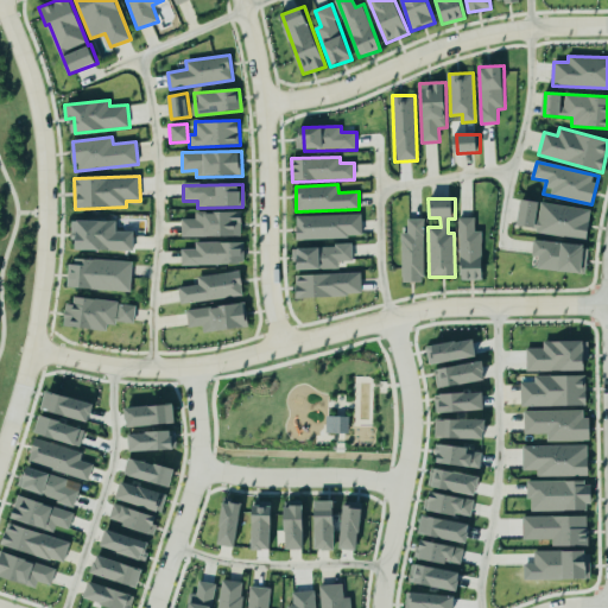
[(593,209),(523,201),(520,226),(538,228),(537,234),(588,240),(593,209)]
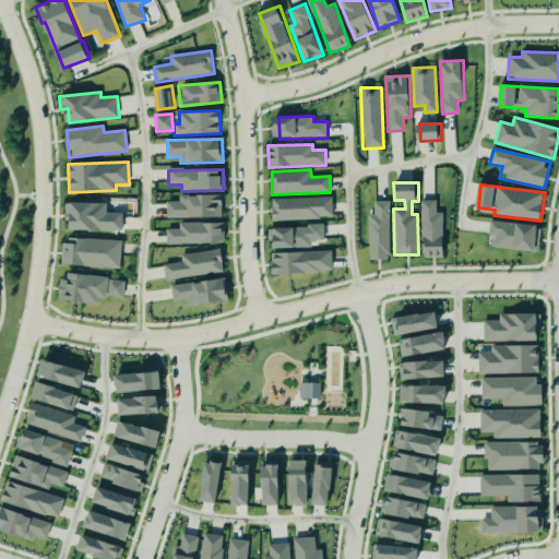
[(167,218),(223,217),(223,194),(180,195),(180,202),(167,202),(167,218)]
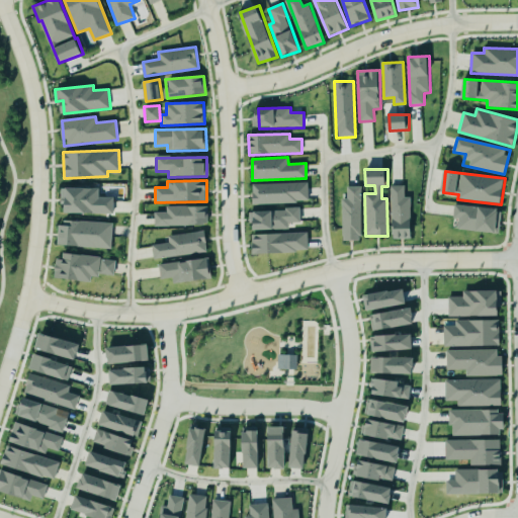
[(309,183),(253,185),(254,204),(309,202),(309,183)]
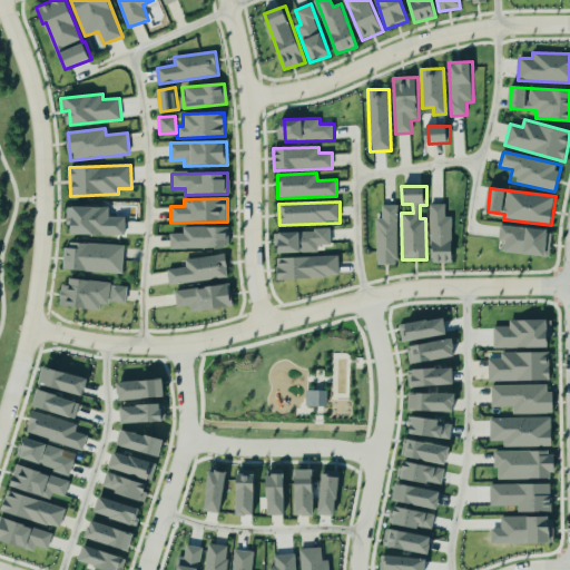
[(445,204),(430,205),(432,264),(453,263),(452,217),(446,217),(445,204)]
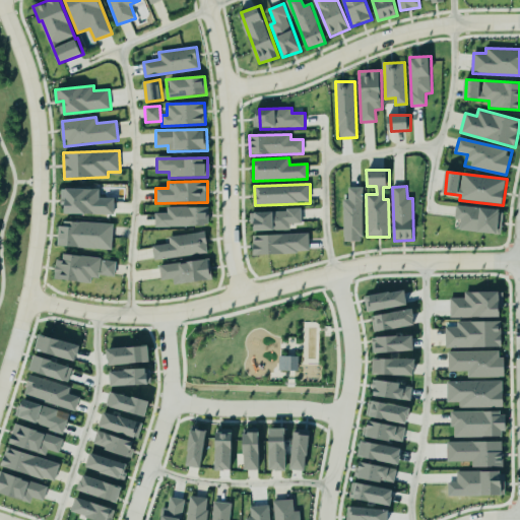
[(363,188),(348,188),(348,199),(343,199),(344,242),(364,242),(363,188)]
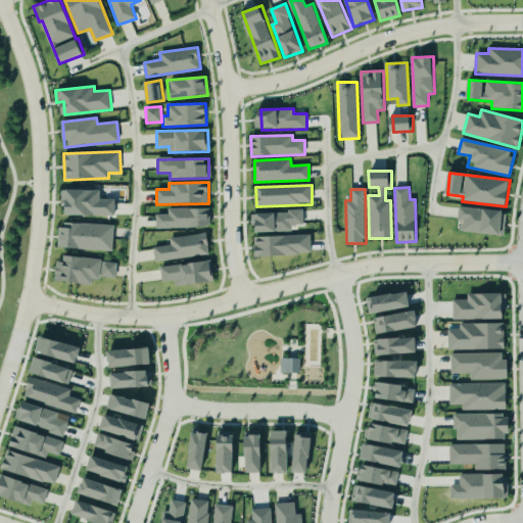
[(100,190),(61,190),(60,200),(68,201),(68,215),(114,216),(114,199),(100,198),(100,190)]
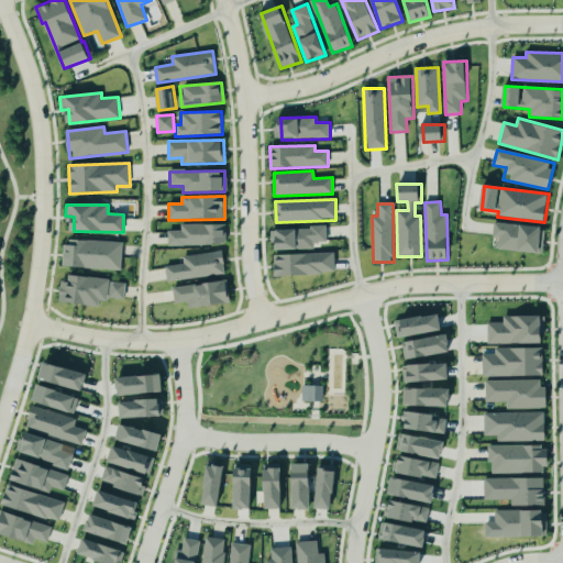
[(180,224),(180,231),(168,231),(168,246),(227,244),(225,223),(180,224)]
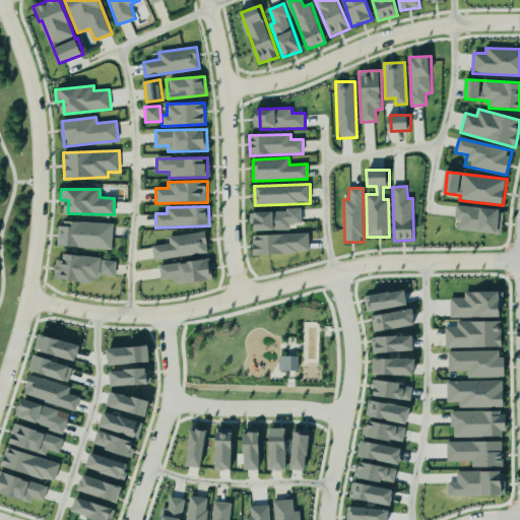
[(502,209),(456,206),(456,219),(460,219),(460,232),(501,234),(502,209)]
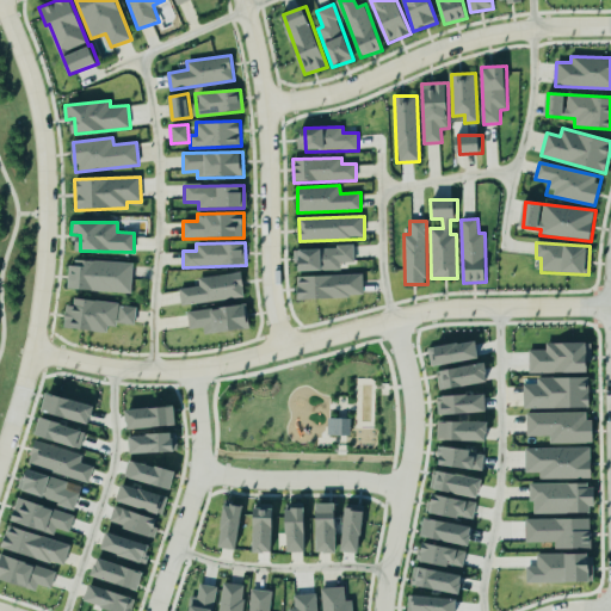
[(355,247),(298,248),(298,271),(341,271),(340,263),(355,263),(355,247)]
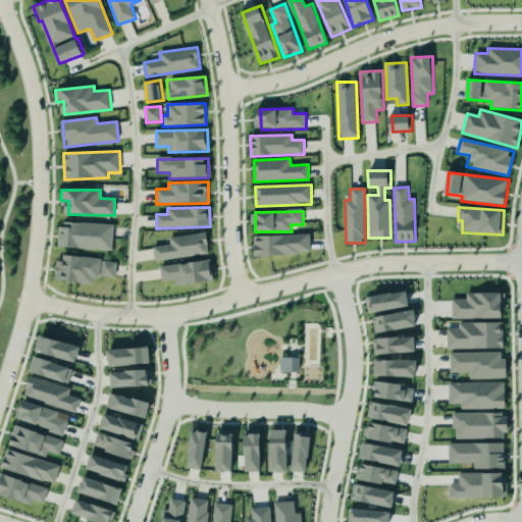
[(112,250),(113,224),(60,222),(59,249),(112,250)]
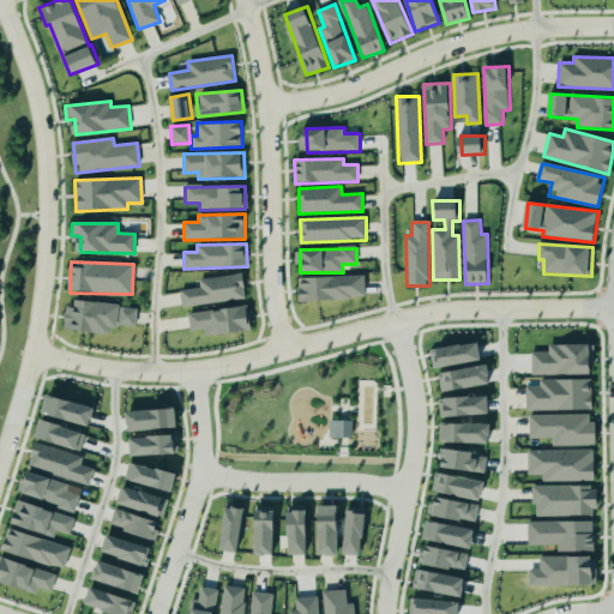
[(184,308),(247,299),(244,274),(199,280),(200,288),(180,290),(184,308)]
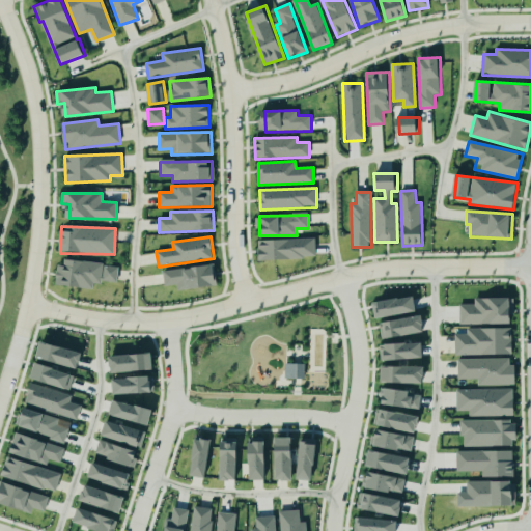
[(316,258),(315,239),(258,240),(258,259),(316,258)]
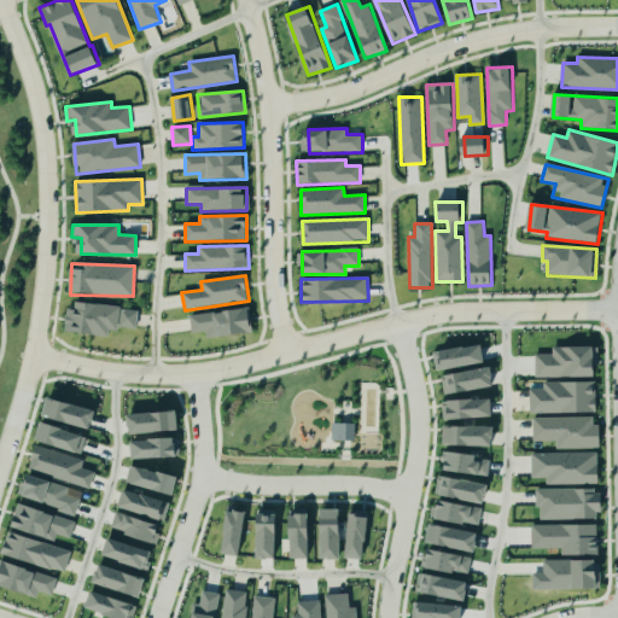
[(68,333),(109,336),(109,327),(136,330),(138,308),(69,303),(68,333)]
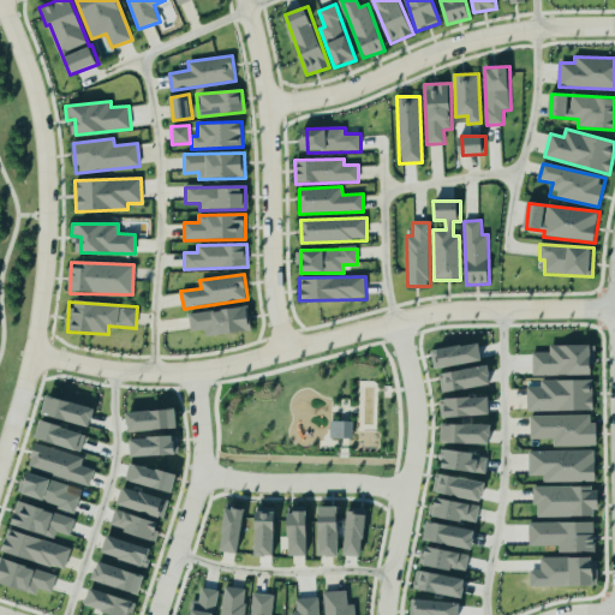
[(190,314),(191,332),(206,330),(207,336),(252,332),(250,306),(190,314)]
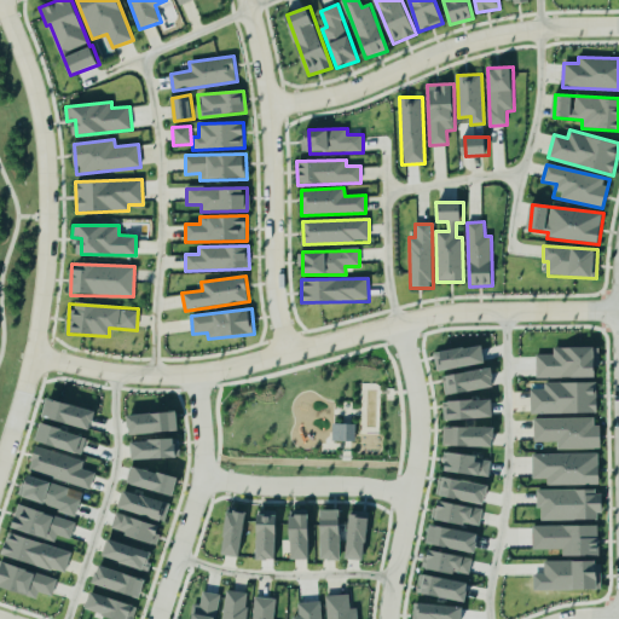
[(487,366),(486,347),(435,351),(437,369),(487,366)]
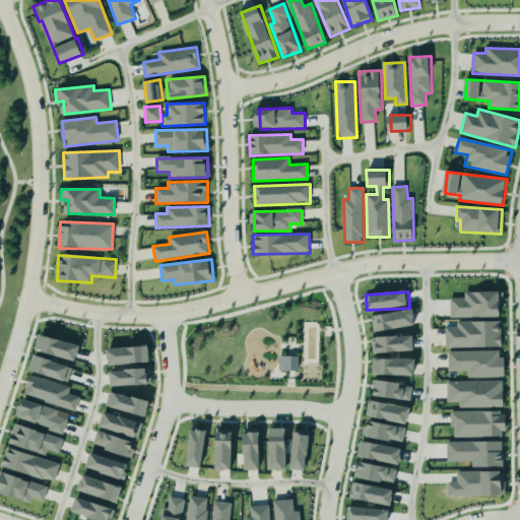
[(450,318),(503,317),(503,291),(465,293),(465,298),(450,299),(450,318)]
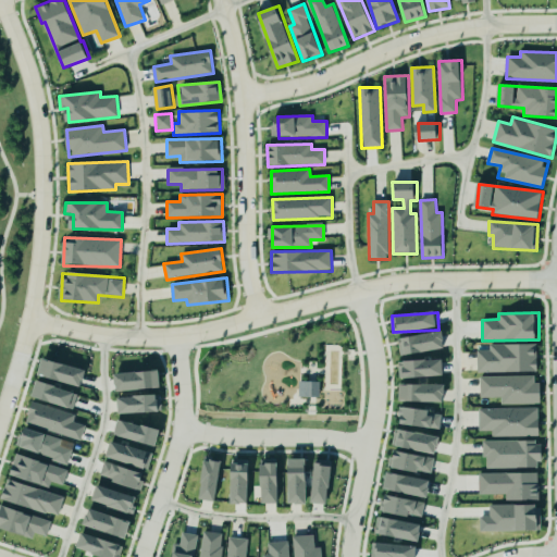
[(448,347),(444,331),(398,339),(401,357),(448,347)]
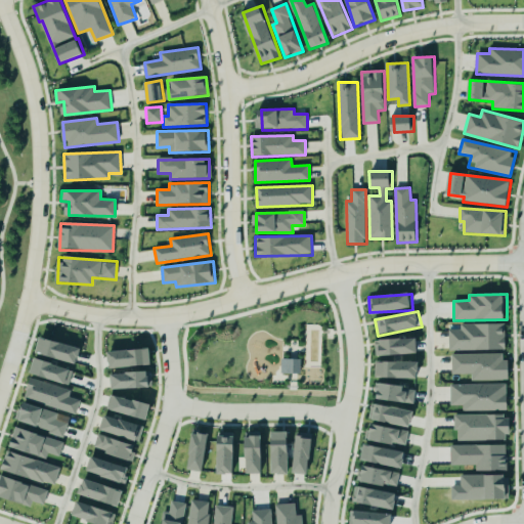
[(506,323),(461,324),(461,330),(449,331),(449,351),(507,349),(506,323)]
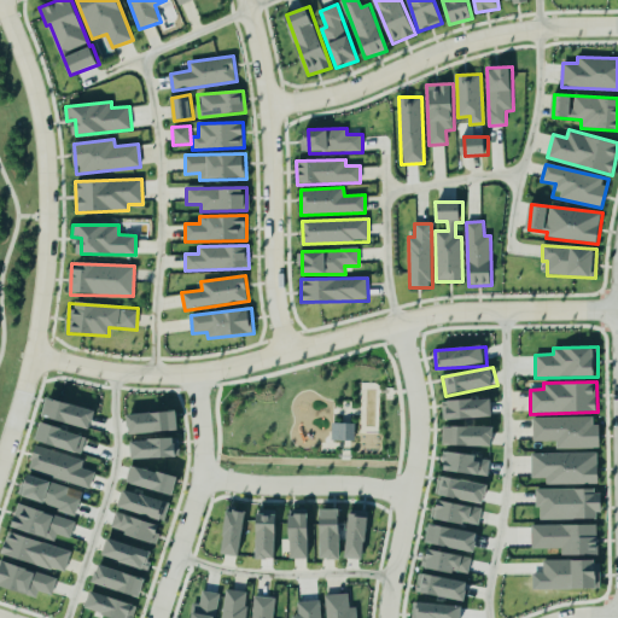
[(98,408),(48,398),(45,418),(93,429),(98,408)]
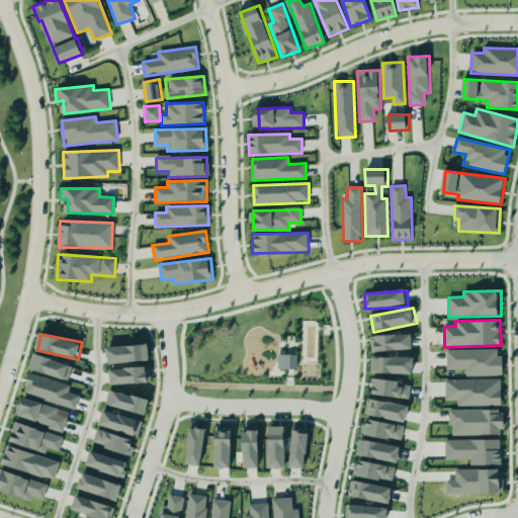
[(371,351),(415,350),(415,335),(371,336),(371,351)]
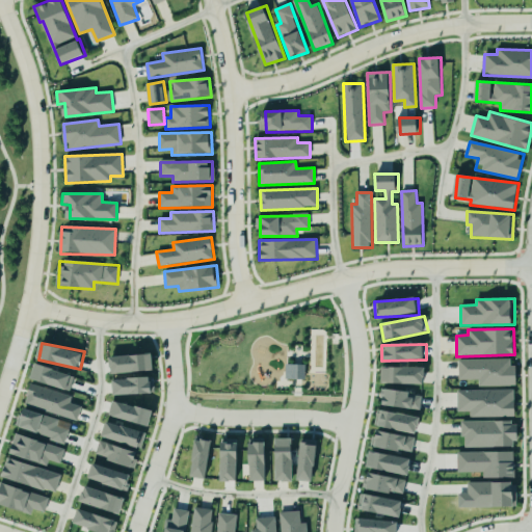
[(157,370),(155,353),(111,357),(113,374),(157,370)]
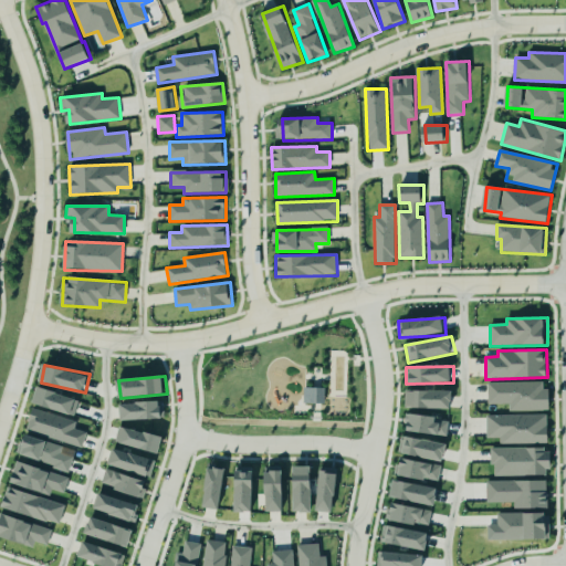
[(489,405),(509,405),(509,411),(549,411),(548,383),(489,384),(489,405)]
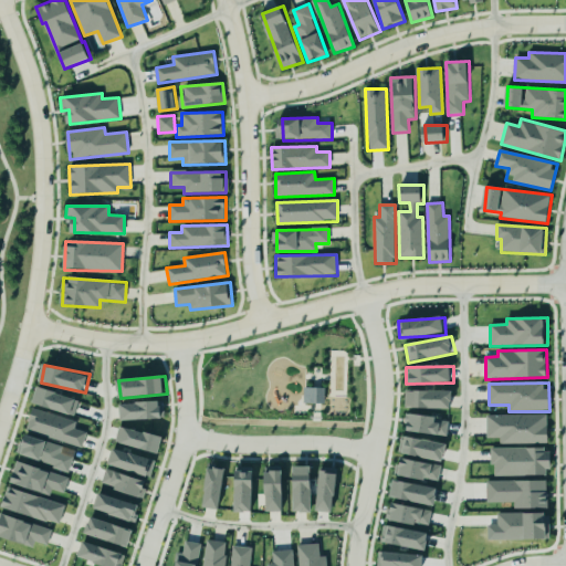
[(73,416),(79,399),(40,387),(34,404),(73,416)]
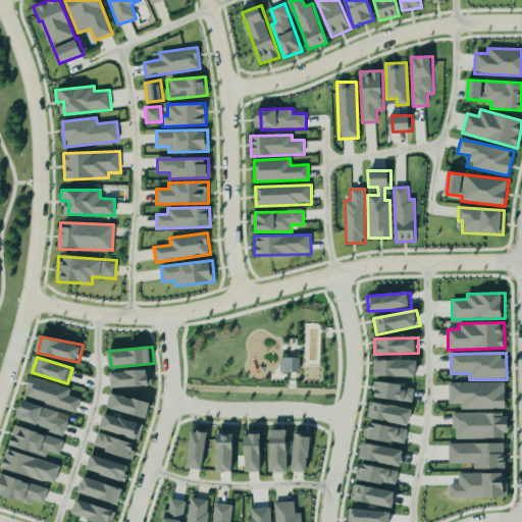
[(280,372),(300,373),(300,358),(280,358),(280,372)]
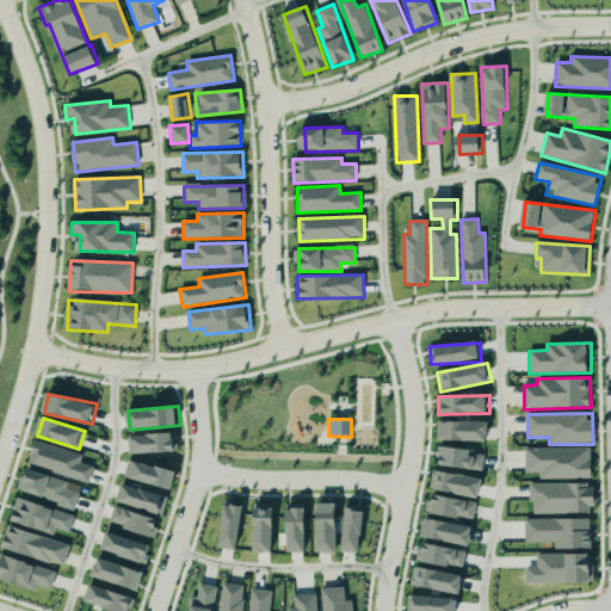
[(442,421),(440,440),(491,442),(491,423),(442,421)]
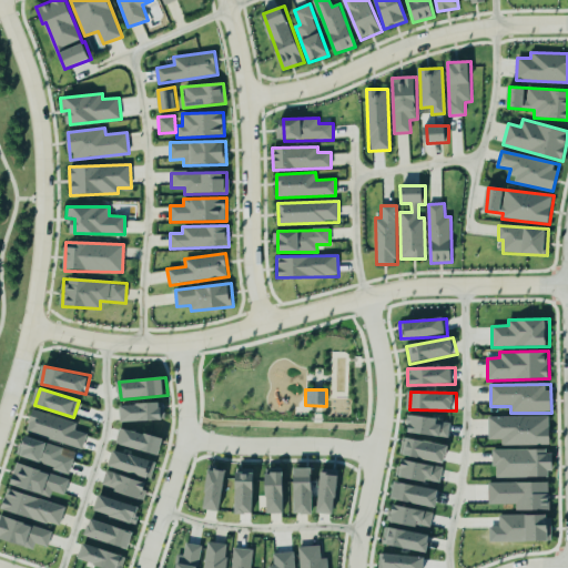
[(164,403),(122,405),(123,422),(165,419),(164,403)]
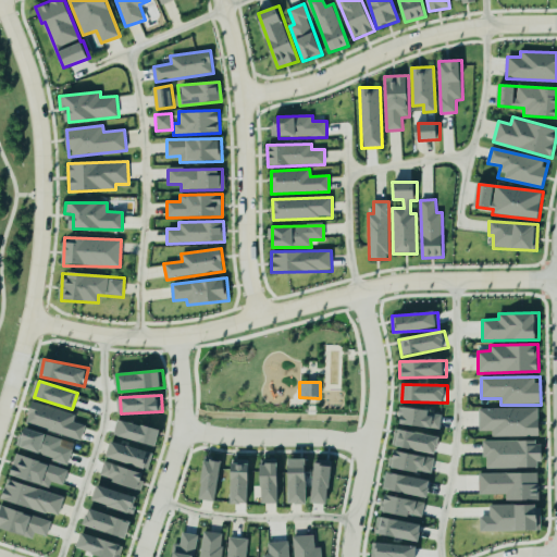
[(76,416),(33,403),(26,423),(82,441),(86,426),(74,422),(76,416)]
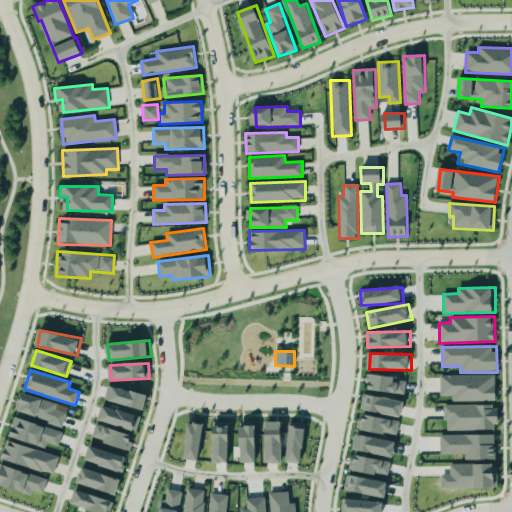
[(406,393),(407,377),(368,375),(367,391),(406,393)]
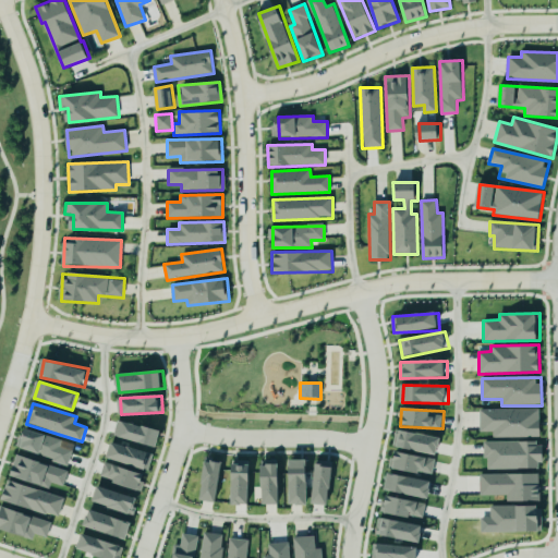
[(542,409),(480,410),(481,433),(493,432),(493,438),(542,437),(542,409)]
